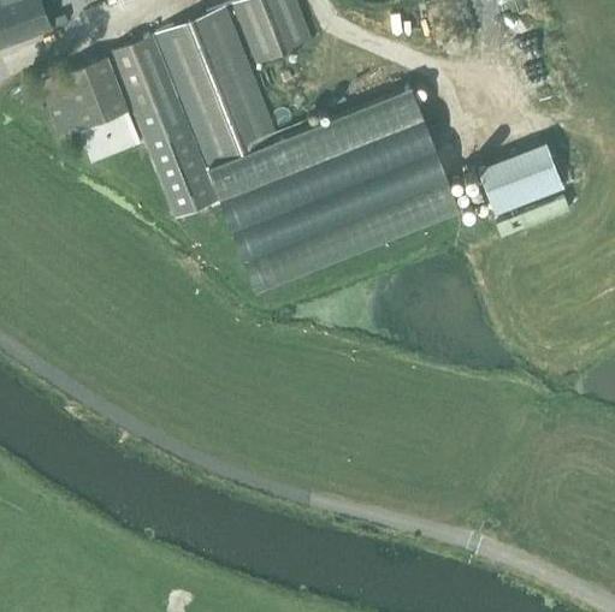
[(0,47),(51,28),(40,0),(6,0),(0,3),(0,47)]
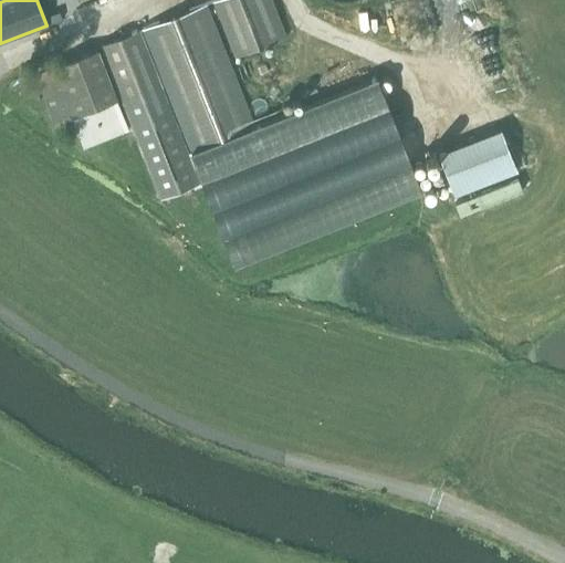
[(221,0),(215,3),(237,60),(288,39),(271,0),(221,0)]
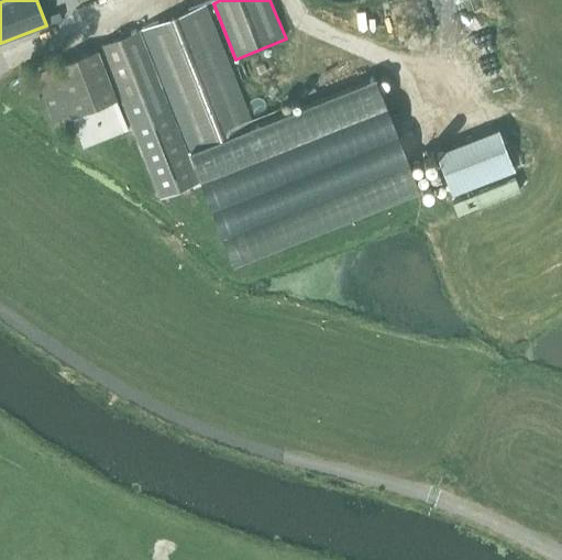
[(143,31),(101,47),(161,198),(202,183),(234,264),(419,191),(375,80),(254,129),(206,7),(143,31)]
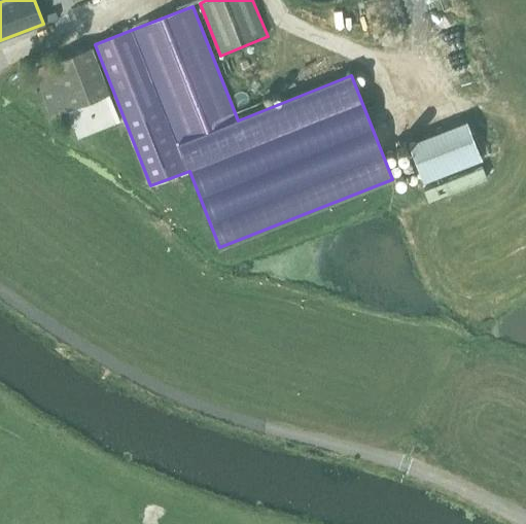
[(92,47),(34,69),(51,115),(109,94),(92,47)]
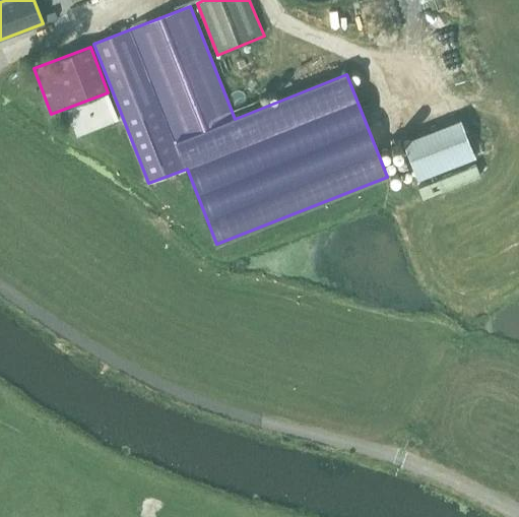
[(437,182),(442,193),(481,178),(476,167),(437,182)]
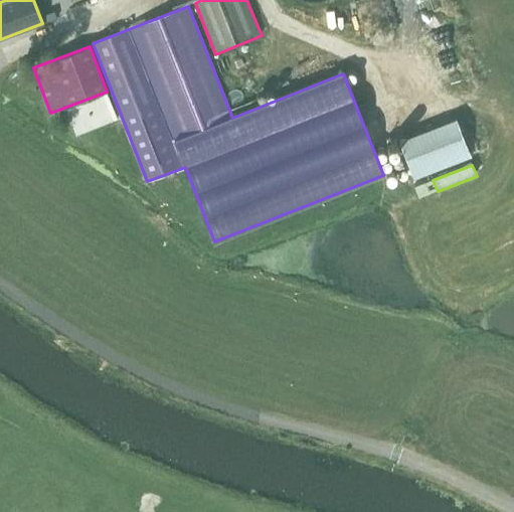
[(419,198),(430,194),(425,183),(414,187),(419,198)]
